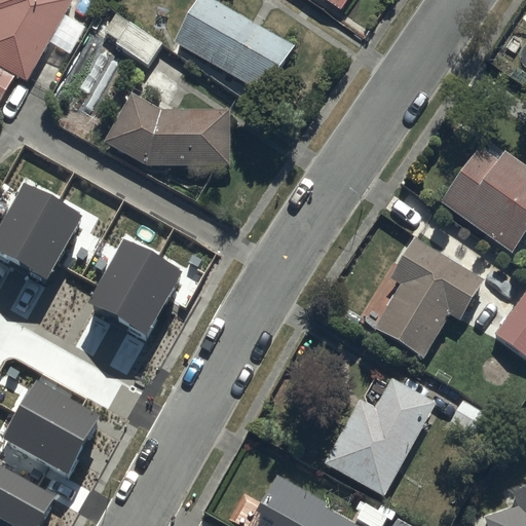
[(0,118),(8,123),(74,9),(58,0),(0,0),(0,1),(0,118)]
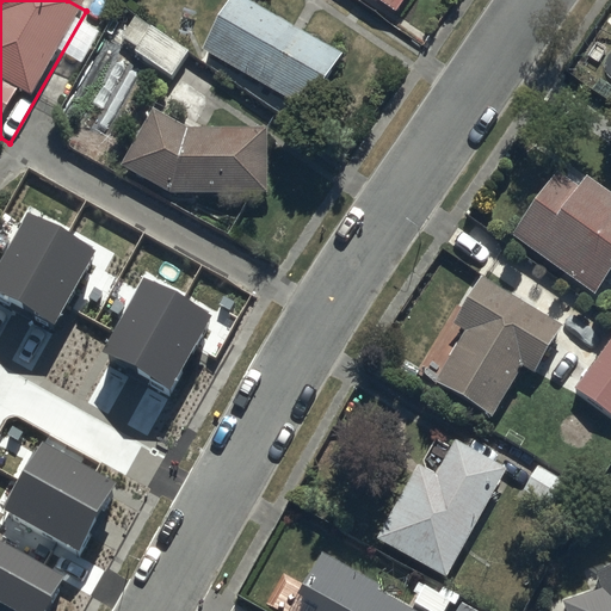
[(368,0),(397,20),(411,0),(368,0)]
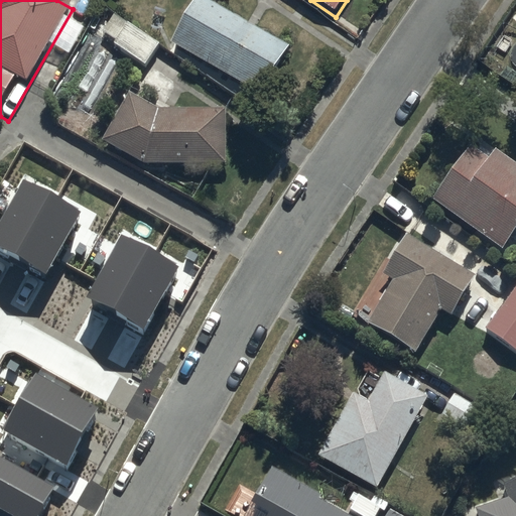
[(174,53),(269,105),(298,55),(202,3),(174,53)]
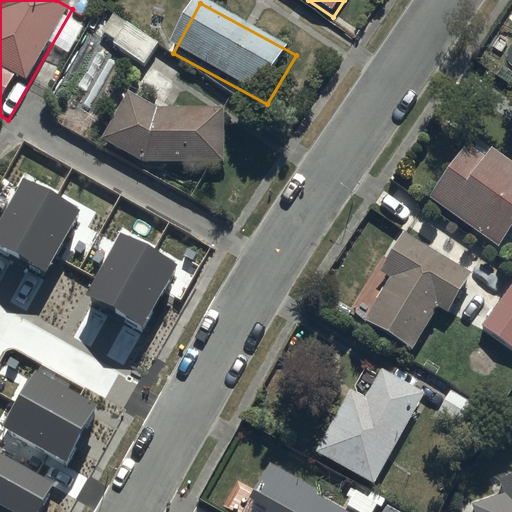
[(141,82),(167,98),(187,68),(162,51),(141,82)]
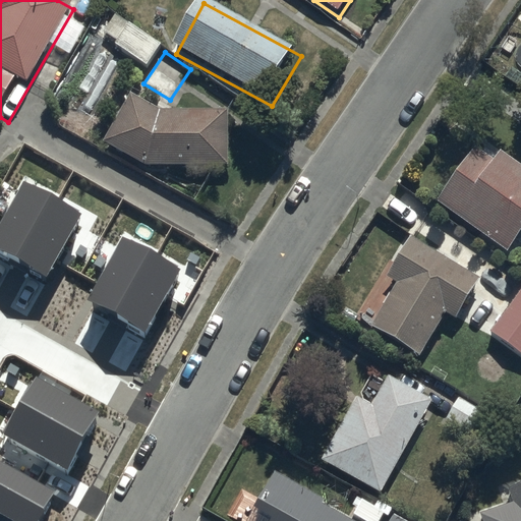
[(148,175),(229,175),(229,121),(163,121),(132,105),(106,152),(148,175)]
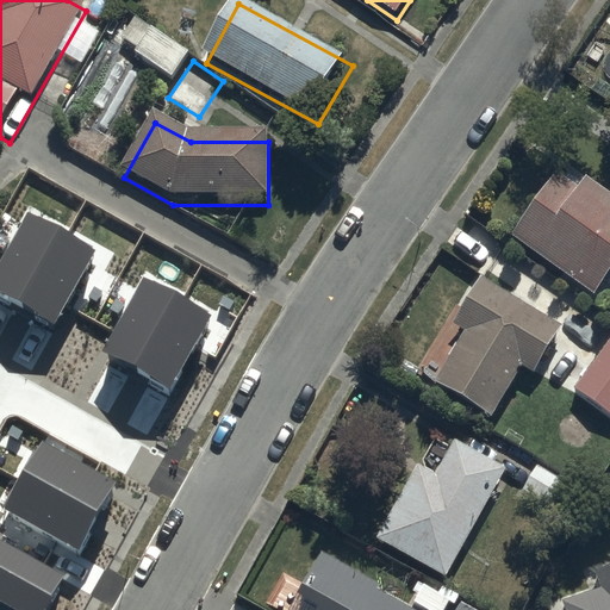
[(506,234),(593,294),(609,271),(609,193),(559,159),(506,234)]
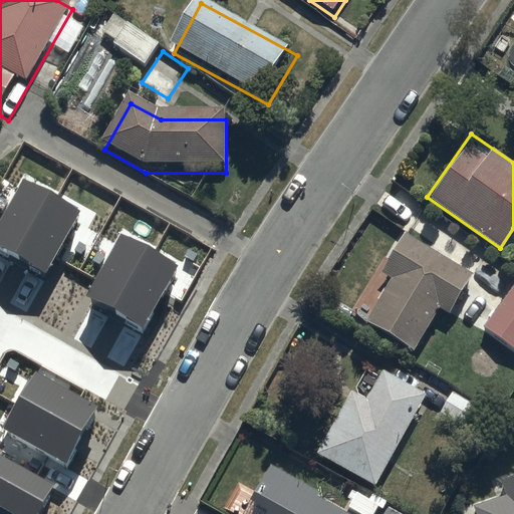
[(79,211),(24,180),(0,221),(0,248),(44,273),(79,211)]
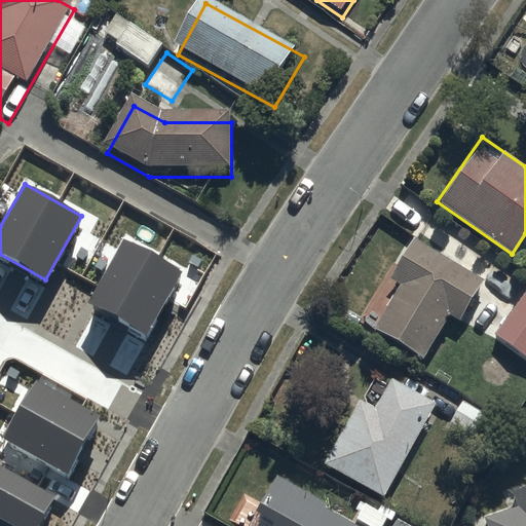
[(183,271),(122,238),(87,303),(147,336),(183,271)]
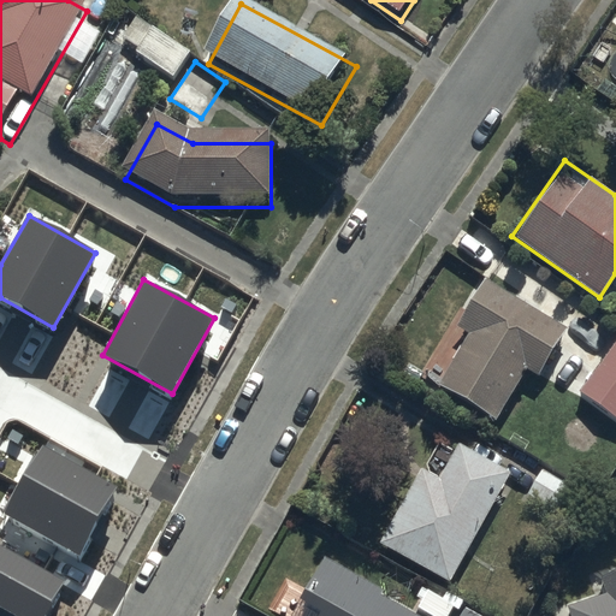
[(468,333),(436,388),(493,421),(525,367),(539,375),(568,329),(483,279),(455,326),(468,333)]
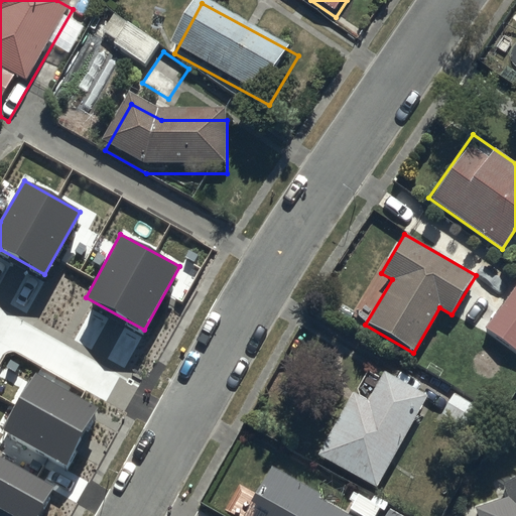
[(515,286),(483,331),(515,356),(515,286)]
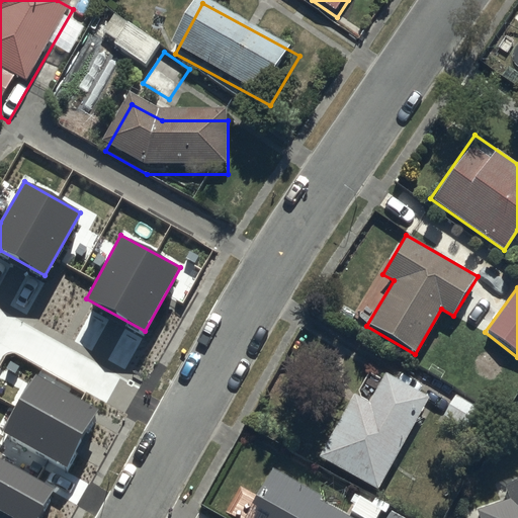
[(318,457),(374,489),(427,398),(385,373),(368,404),(354,396),(318,457)]
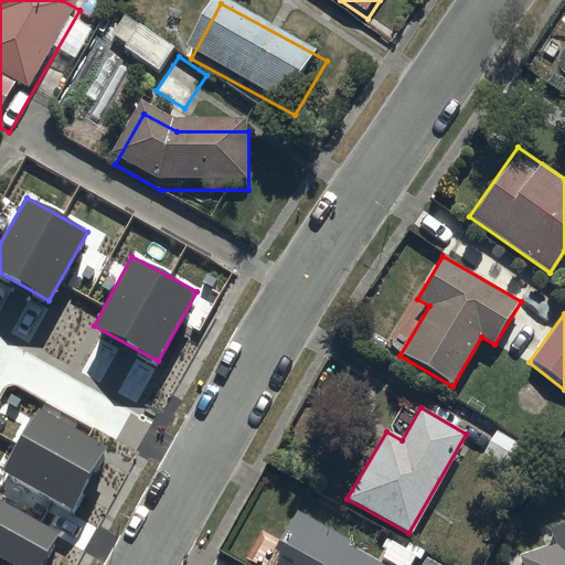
[(108,447),(40,408),(3,472),(73,510),(108,447)]
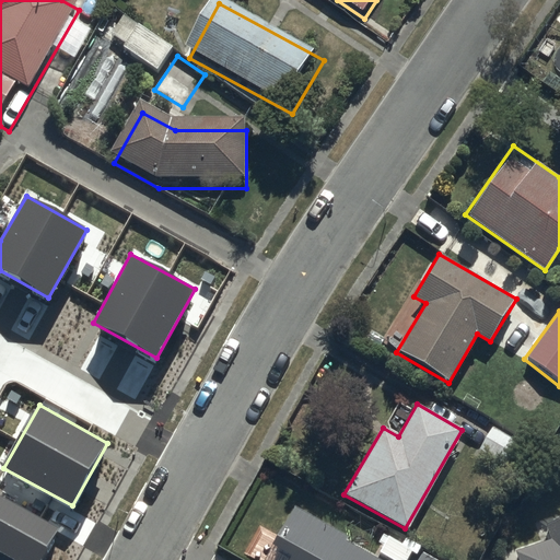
[(41,559),(59,529),(0,496),(0,559),(41,559)]
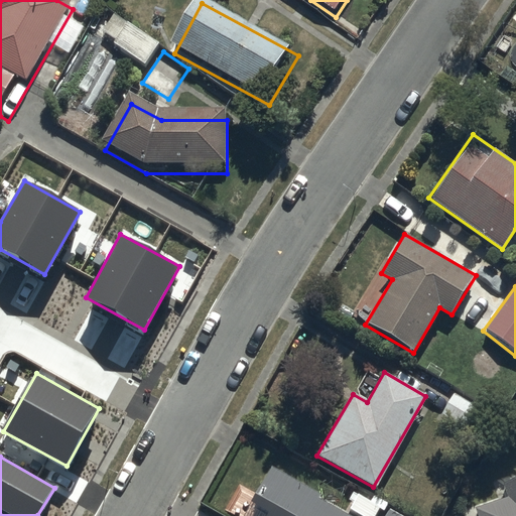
[(243,515),(351,515),(270,470),(243,515)]
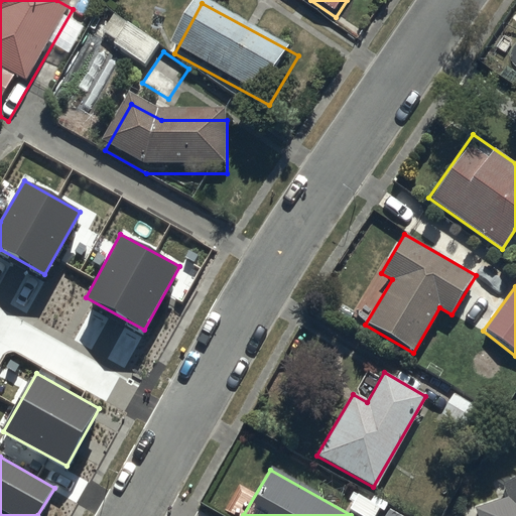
[(515,515),(515,487),(475,500),(479,515),(515,515)]
